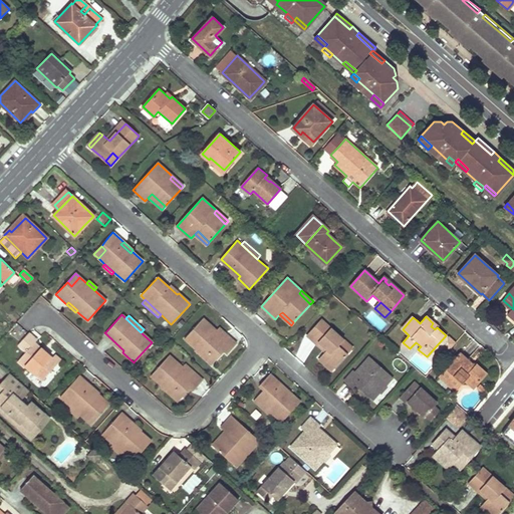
[(210,354),(213,357),(216,360),(224,352),(226,354),(236,344),(226,335),(223,338),(216,331),(203,319),(185,339),(196,350),(198,348),(208,357),(210,354)]
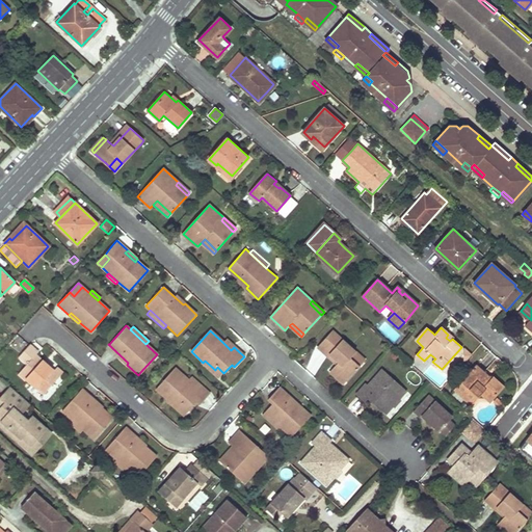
[(339,362),(336,366),(333,369),(345,380),(358,366),(350,357),(355,352),(331,330),(319,345),(339,362)]
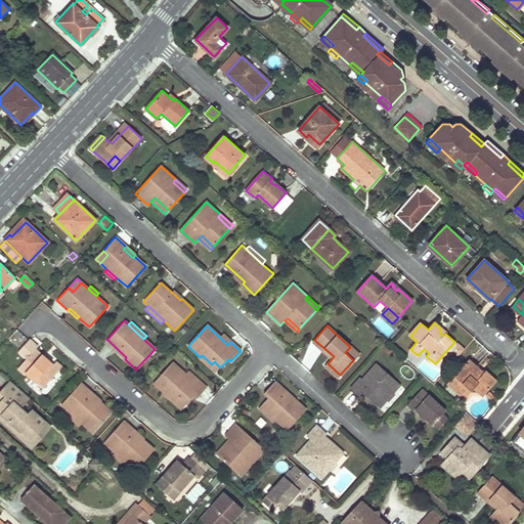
[(230,342),(222,335),(220,338),(227,345),(230,342)]
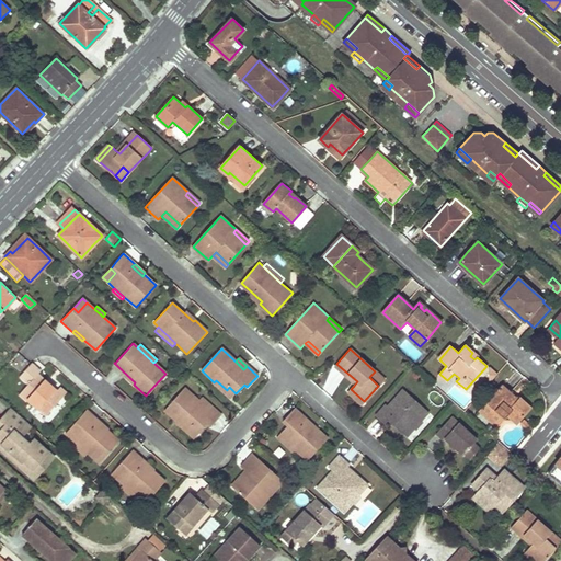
[(39,370),(31,363),(19,375),(27,384),(19,393),(27,400),(30,399),(46,414),(66,392),(58,386),(55,389),(36,374),(39,370)]
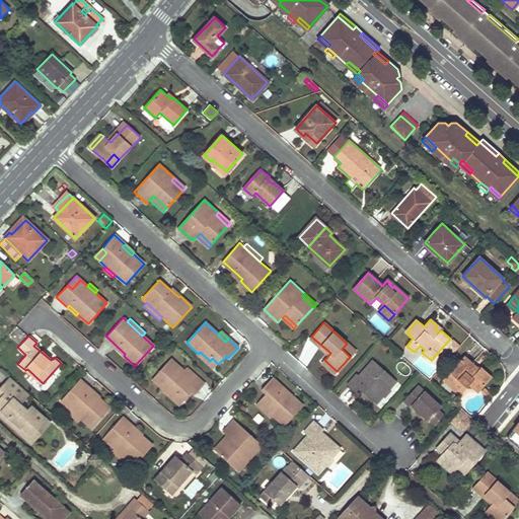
[(452,341),(453,354),(460,346),(453,339),(452,341)]
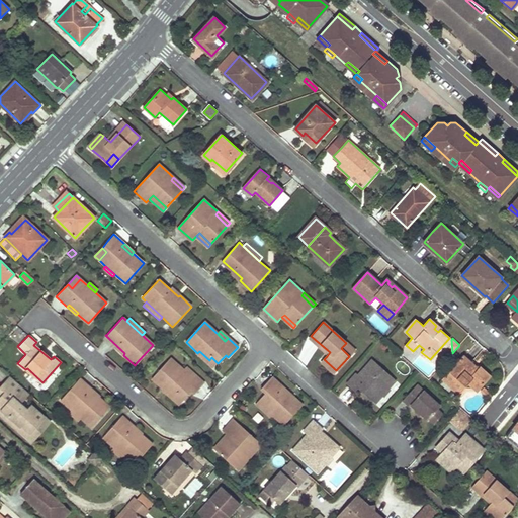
[(349,356),(354,350),(346,343),(341,348),(349,356)]
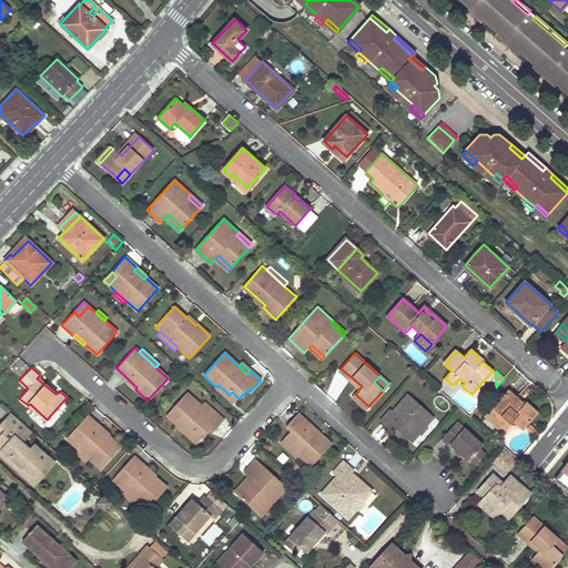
[(215,388),(233,405),(239,398),(235,395),(232,392),(230,395),(219,385),(216,387),(215,388)]
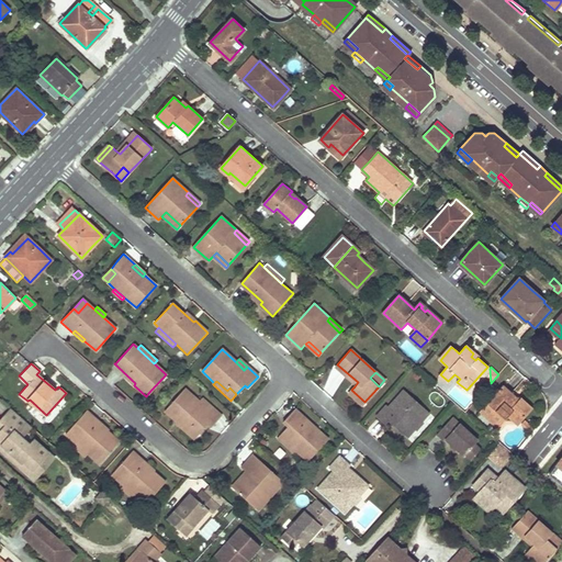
[(532,408),(527,403),(521,396),(516,402),(510,396),(513,394),(504,386),(487,403),(505,420),(508,417),(517,425),(532,408)]
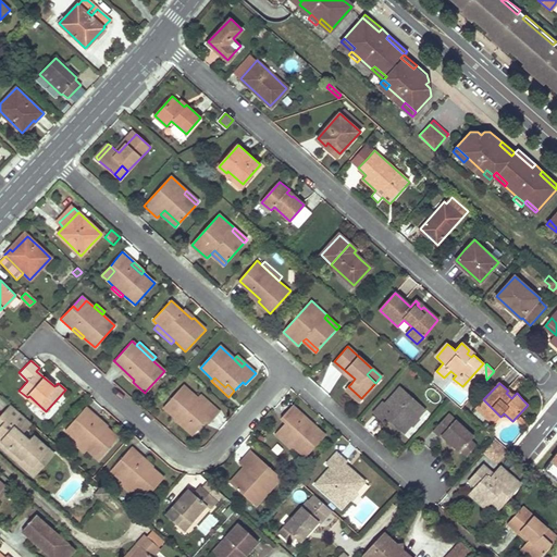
[(190,424),(194,428),(197,431),(206,422),(209,425),(220,413),(208,403),(206,405),(198,398),(183,385),(164,406),(163,407),(176,419),(178,418),(188,426),(190,424)]
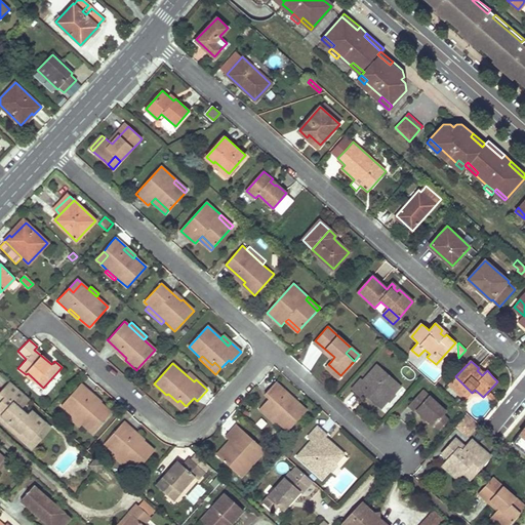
[(361,376),(351,388),(360,396),(363,393),(366,389),(369,392),(368,393),(368,398),(381,409),(389,401),(390,402),(396,394),(395,393),(402,386),(377,363),(363,378),(361,376)]
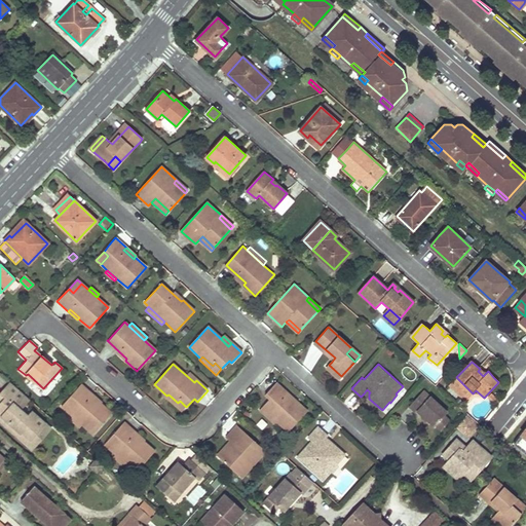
[(327,367),(339,379),(341,376),(329,365),(327,367)]
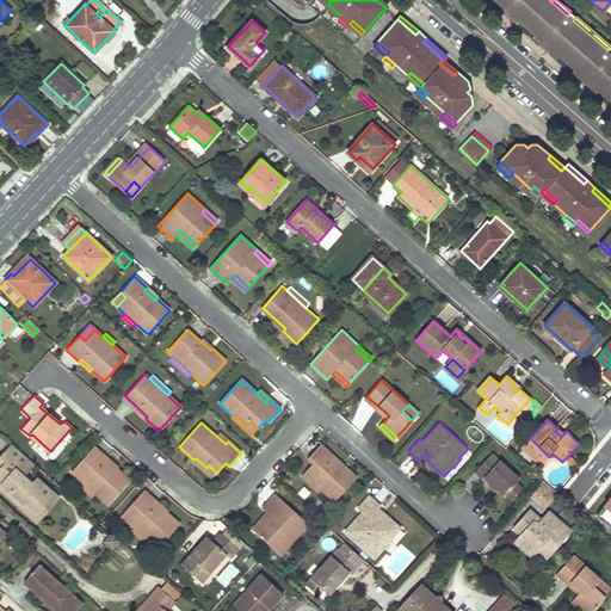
[(228,442),(218,434),(217,437),(226,444),(228,442)]
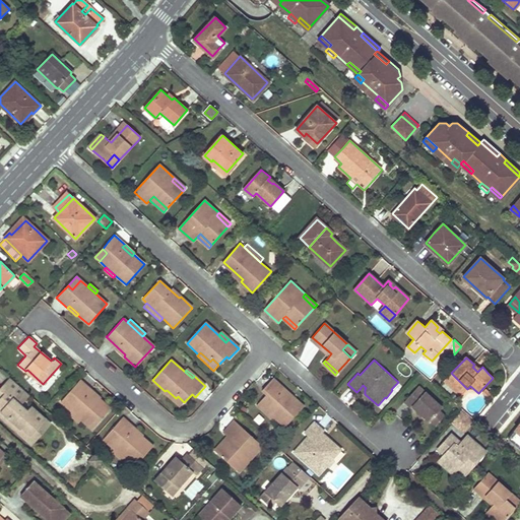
[(445,380),(461,395),(467,389),(451,373),(445,380)]
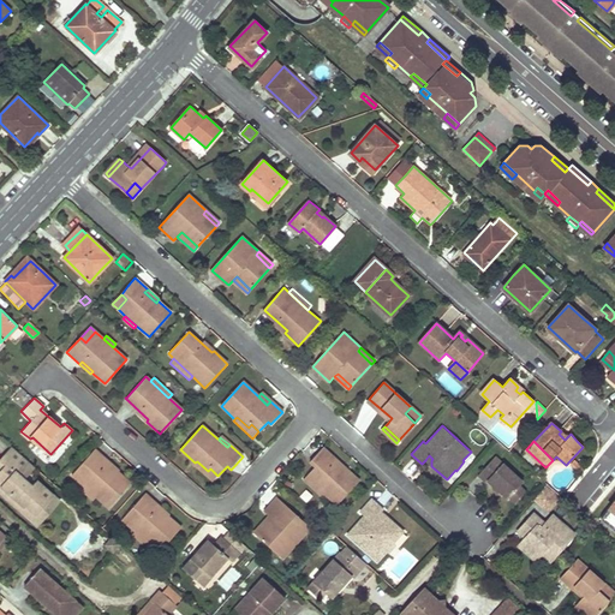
[(0,493),(19,511),(22,507),(25,505),(34,513),(52,494),(37,481),(31,487),(24,479),(21,476),(31,464),(13,447),(1,460),(6,465),(3,470),(0,472),(0,493)]
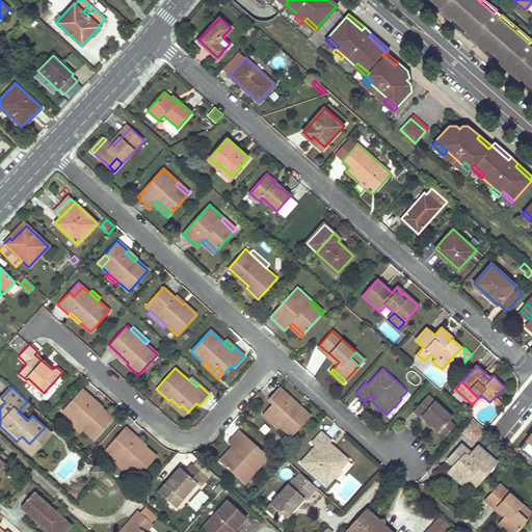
[(94,398),(81,388),(69,401),(74,405),(65,414),(73,420),(82,429),(92,439),(112,418),(101,407),(99,409),(90,402),(94,398)]
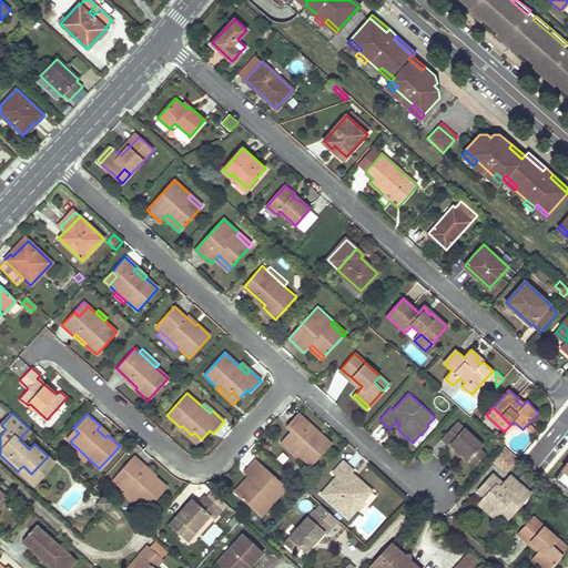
[(284,426),(288,430),(281,439),(298,456),(310,467),(330,445),(296,414),(284,426)]
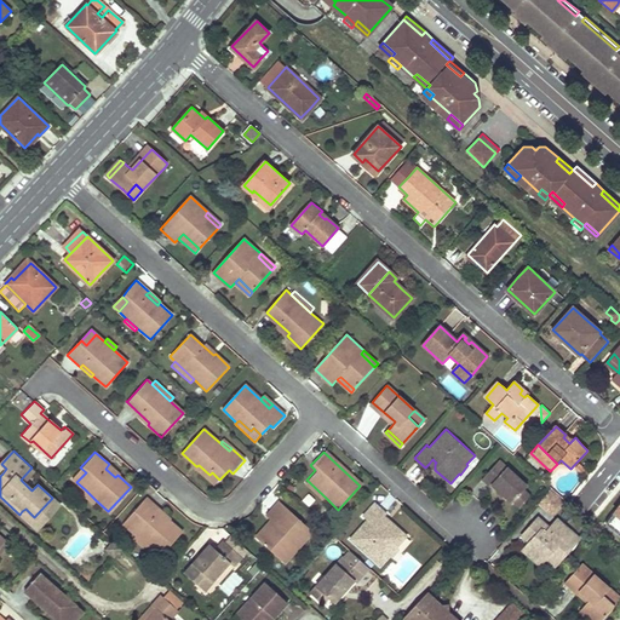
[(500,459),(482,478),(491,486),(492,484),(511,503),(514,500),(520,506),(530,494),(524,488),(529,484),(500,459)]
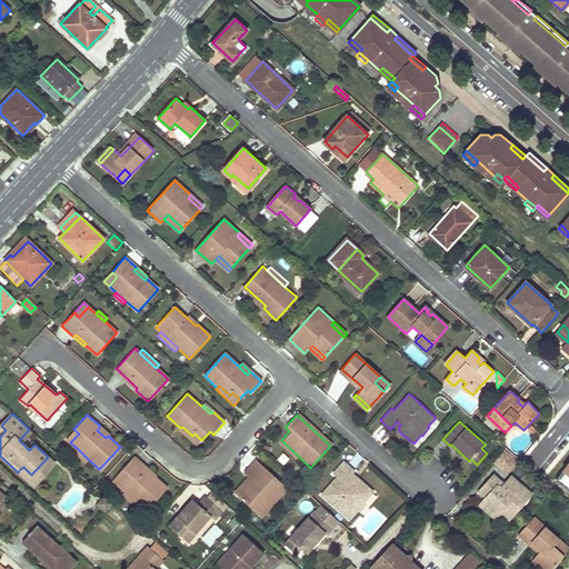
[(532,425),(528,429),(536,436),(540,432),(532,425)]
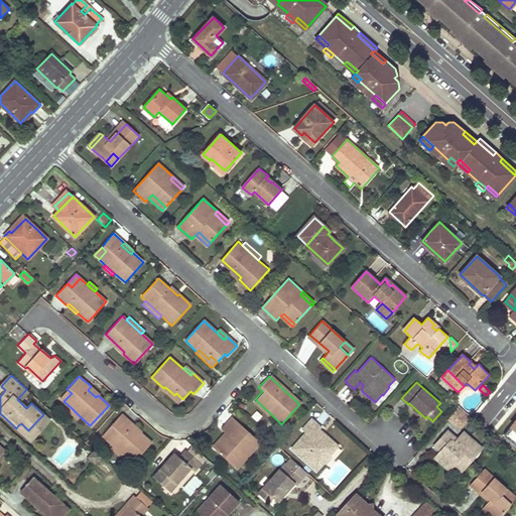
[(91,386),(88,390),(96,397),(98,395),(99,394),(91,386)]
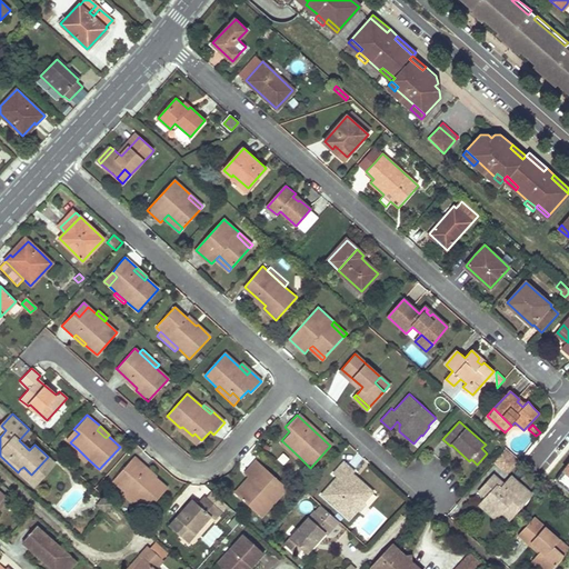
[(179,429),(197,446),(201,440),(198,437),(195,433),(192,436),(182,427),(180,428),(179,429)]
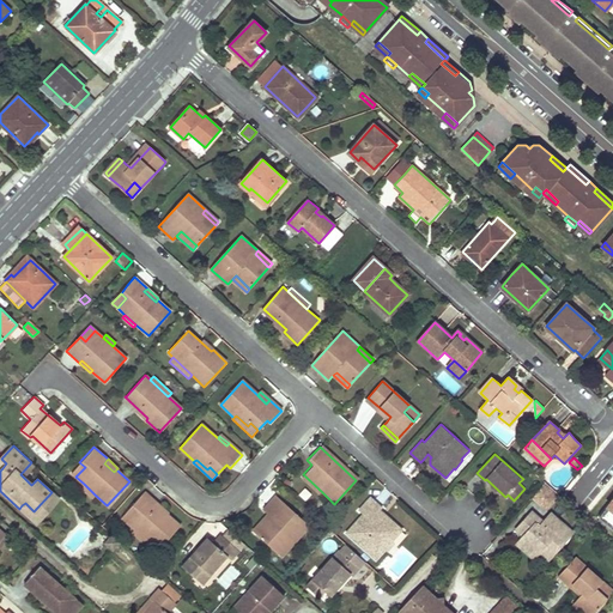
[(20,474),(24,478),(36,466),(31,462),(20,474)]
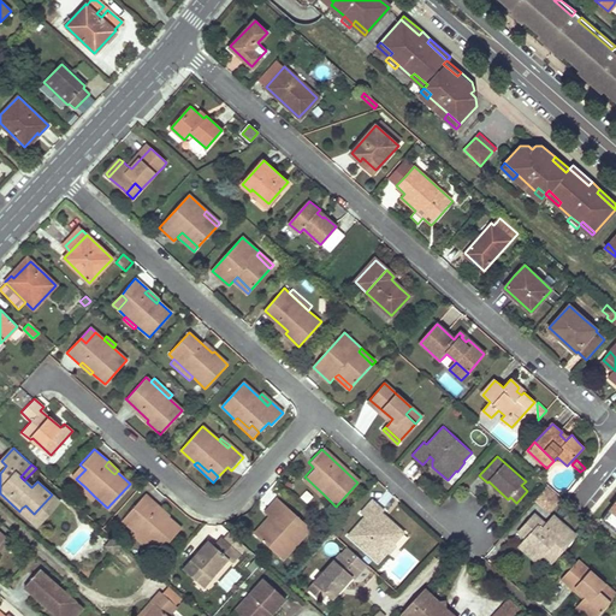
[(80,465),(71,474),(76,479),(86,469),(80,465)]
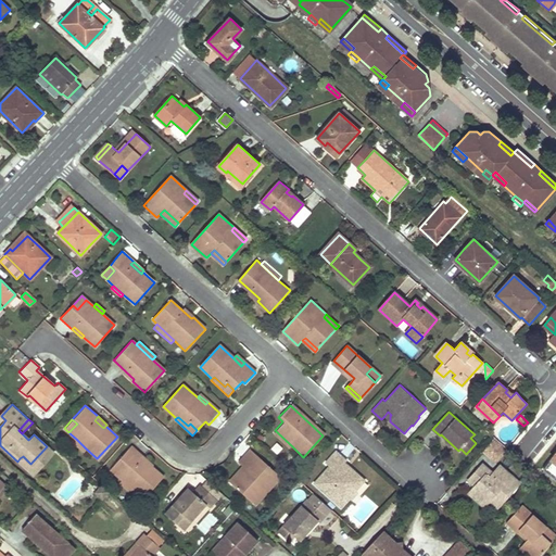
[(272,433),(290,450),(292,446),(275,430),(272,433)]
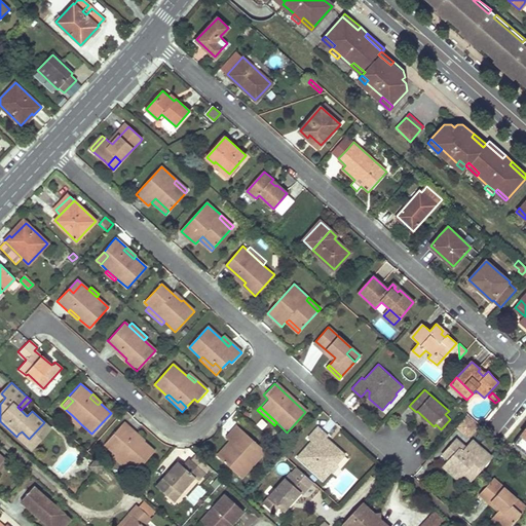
[(81,424),(72,415),(69,418),(79,427),(81,424)]
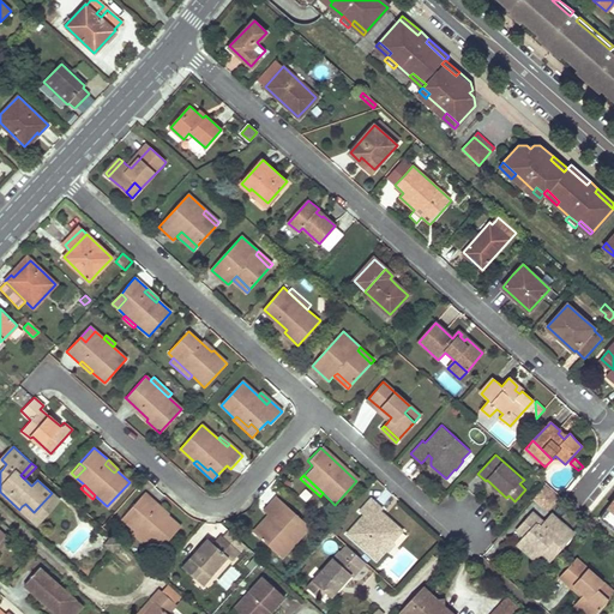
[(561,497),(547,485),(536,495),(551,507),(561,497)]
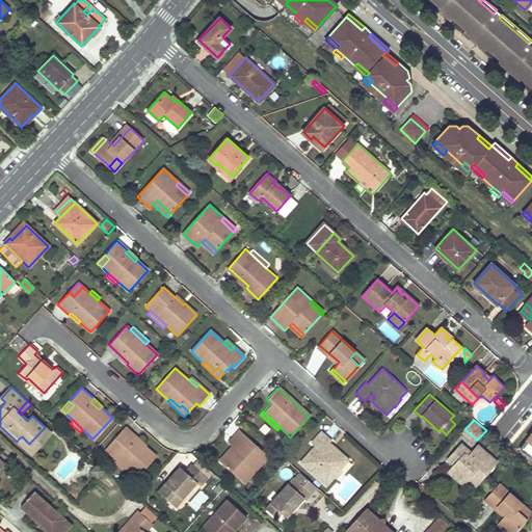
[(31,454),(50,433),(45,427),(29,444),(22,436),(19,439),(17,442),(31,454)]
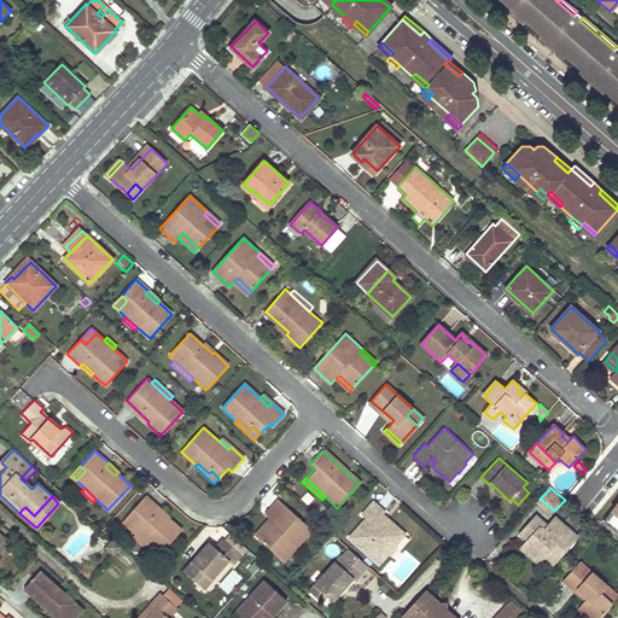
[(157,507),(145,496),(130,512),(136,517),(127,526),(134,532),(146,543),(158,554),(181,530),(168,519),(165,522),(153,511),(157,507)]
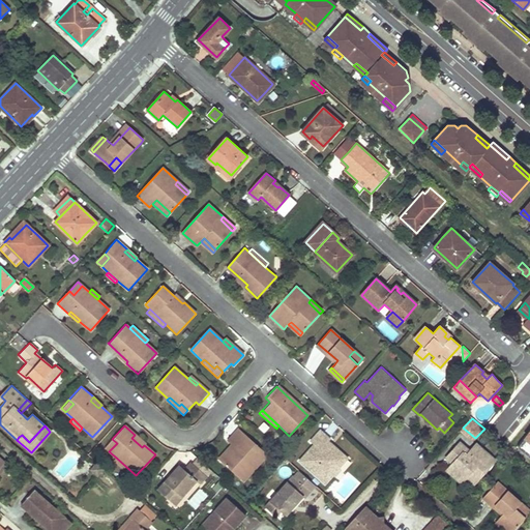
[(240,478),(251,467),(253,469),(266,454),(238,429),(227,441),(231,444),(234,448),(231,452),(222,462),(240,478)]
